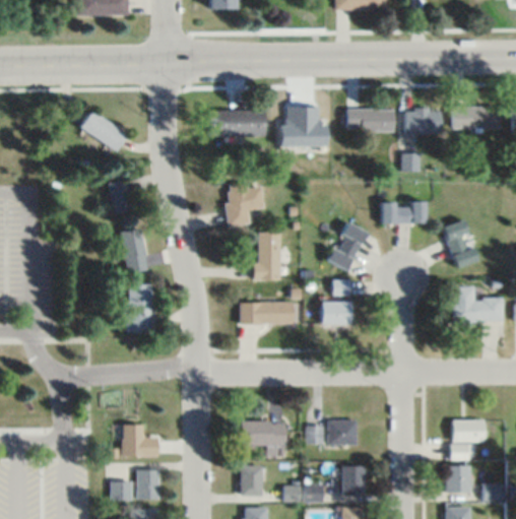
[(74,0),(75,15),(126,15),(125,0),(74,0)]
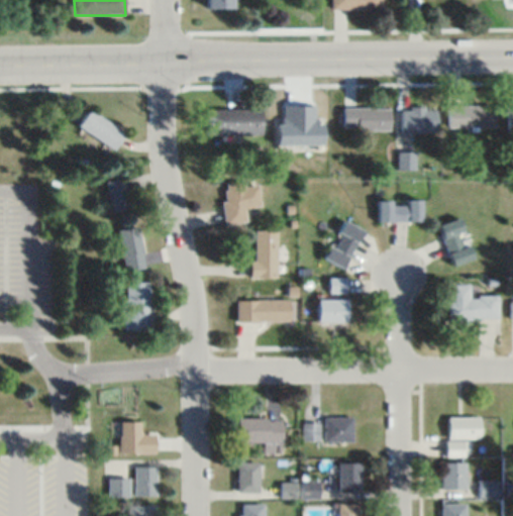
[(447,128),(494,128),(494,106),(447,106),(447,128)]
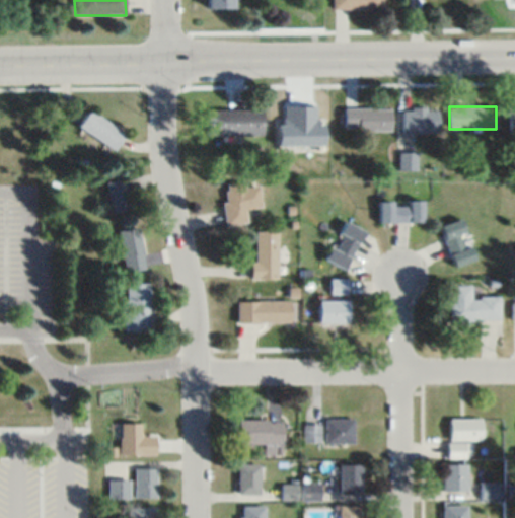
[(391,132),(391,108),(344,109),(344,132),(391,132)]
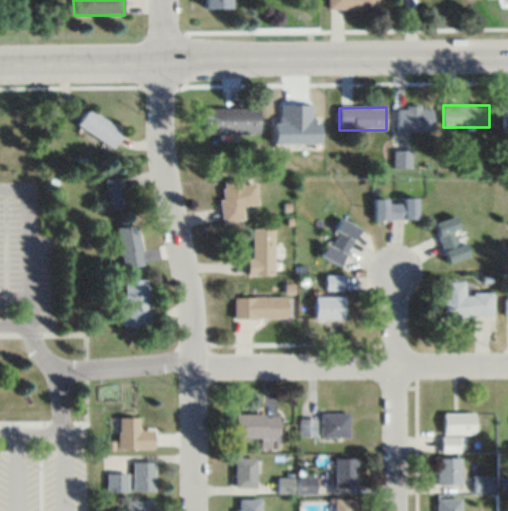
[(397,107),(397,131),(432,131),(432,107),(397,107)]
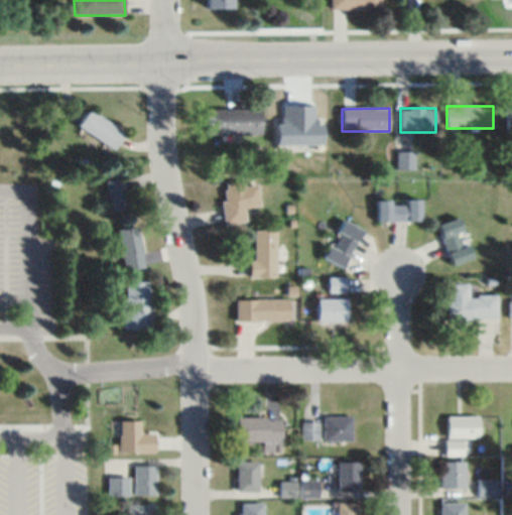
[(263,109),(207,109),(207,136),(263,136),(263,109)]
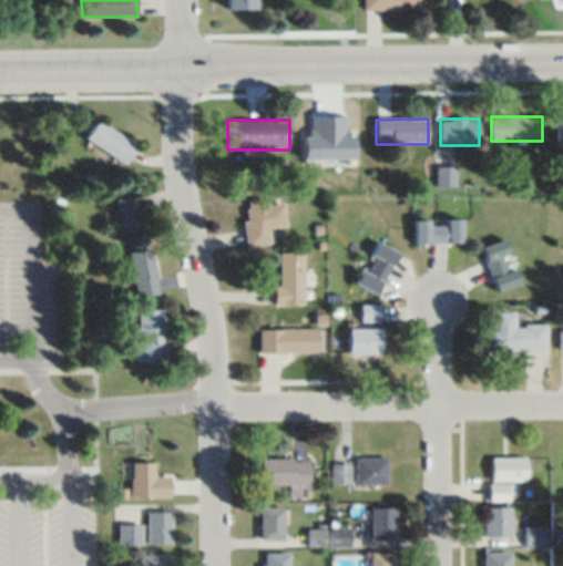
[(128,165),(139,146),(98,121),(86,140),(128,165)]
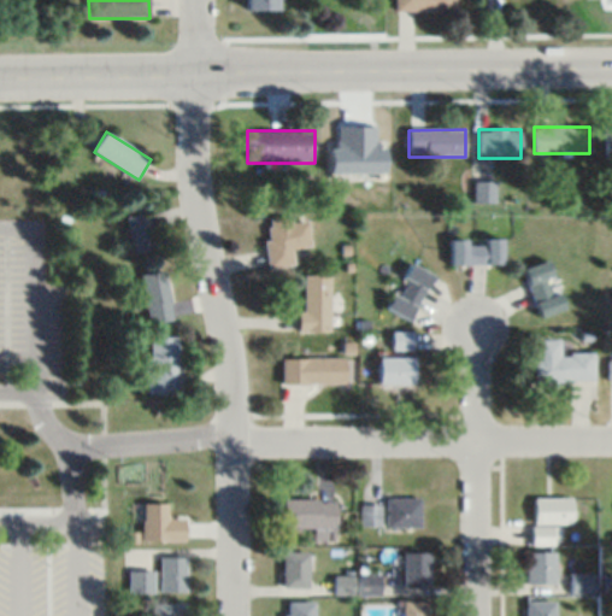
[(476,203),(498,203),(496,182),(475,182),(476,203)]
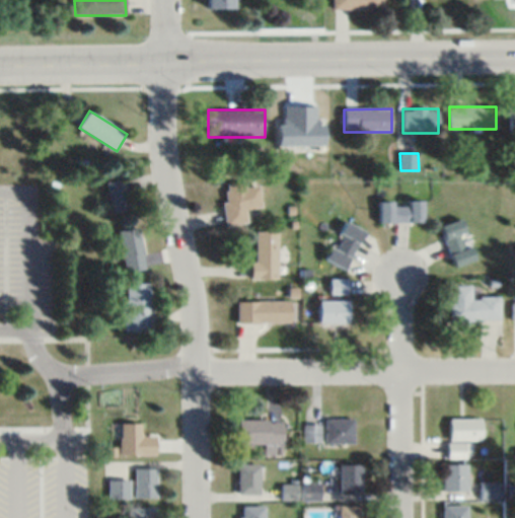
[(107,183),(115,215),(137,210),(129,178),(107,183)]
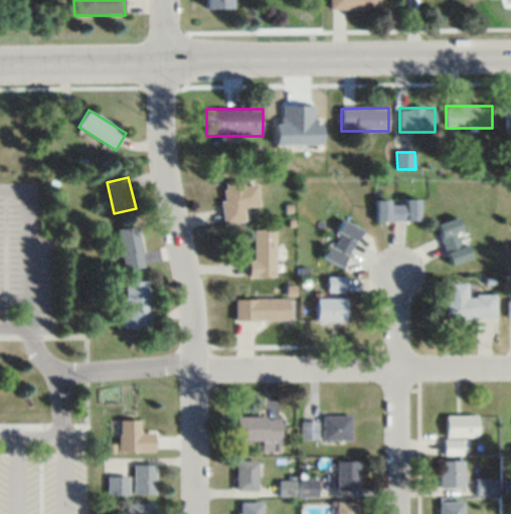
[(259,185),(246,187),(245,181),(223,184),(228,224),(248,221),(246,209),(262,207),(259,185)]
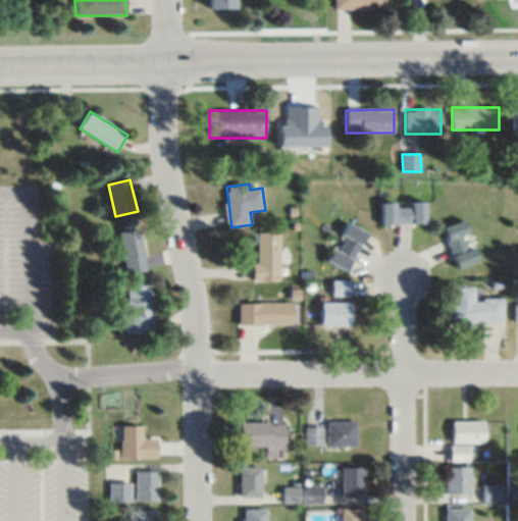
[(426,224),(426,203),(383,203),(383,224),(426,224)]
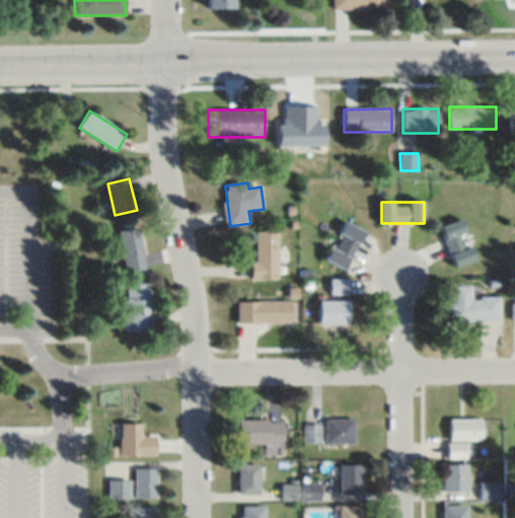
[(444,224),(453,267),(475,262),(465,220),(444,224)]
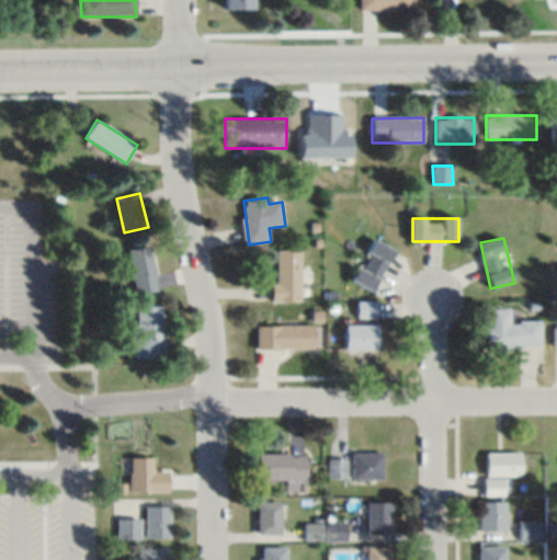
[(353,281),(375,292),(396,251),(374,239),(353,281)]
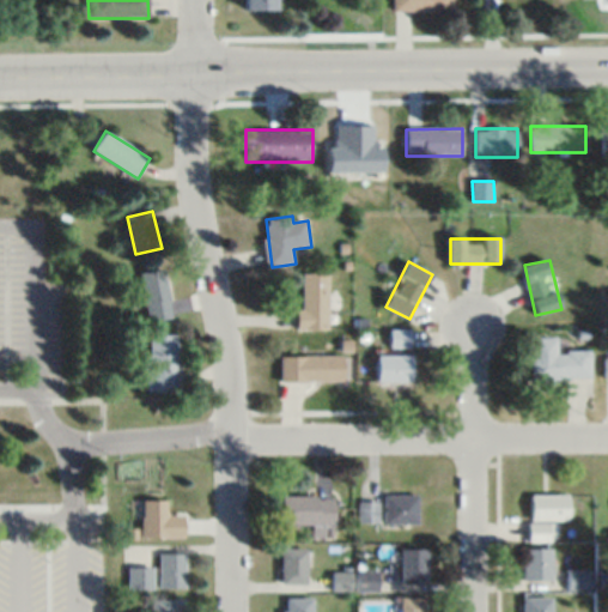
[(169,270),(144,273),(150,322),(175,319),(169,270)]
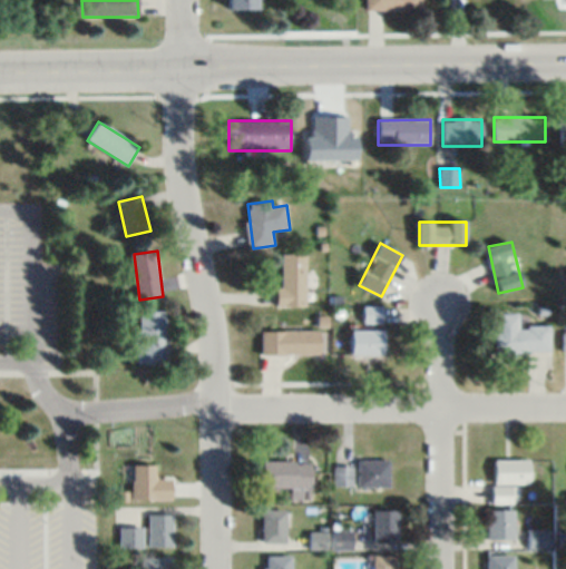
[(308,255),(281,255),(281,306),(308,306),(308,255)]
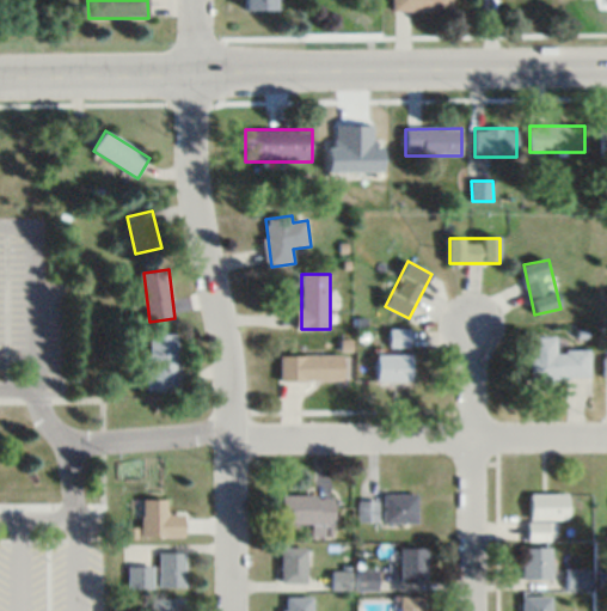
[(392,348),(411,348),(411,330),(392,330),(392,348)]
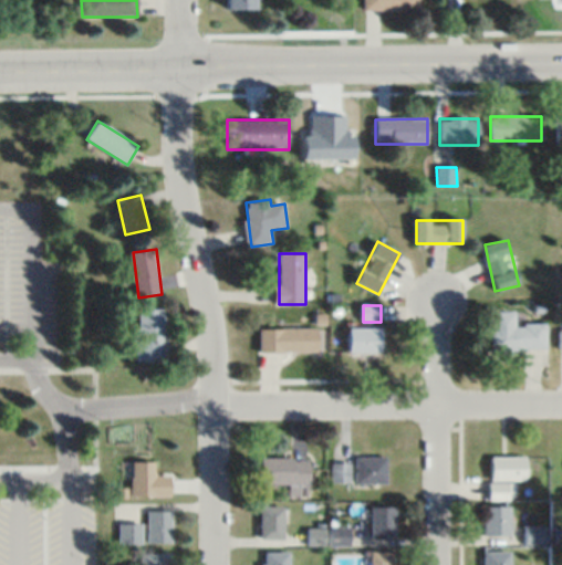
[(141,364),(172,362),(168,311),(138,312),(141,364)]
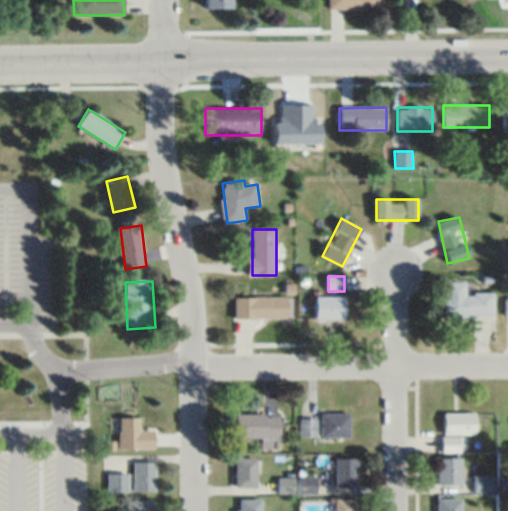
[(445,318),(495,318),(495,293),(467,294),(467,283),(445,283),(445,318)]
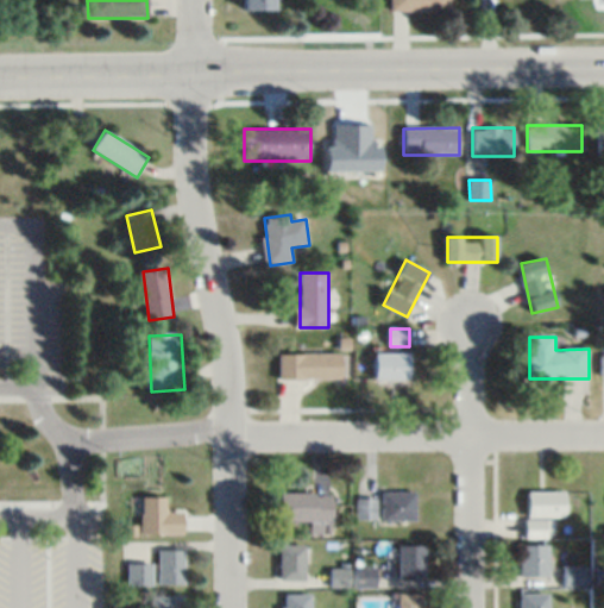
[(377,381),(411,381),(411,353),(377,353),(377,381)]
